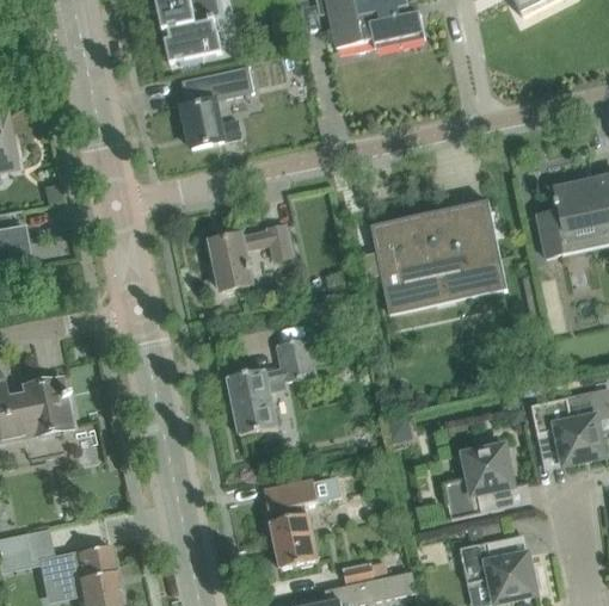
[(154,0),(167,62),(178,60),(178,66),(202,61),(201,55),(220,51),(213,16),(219,14),(215,0),(154,0)]
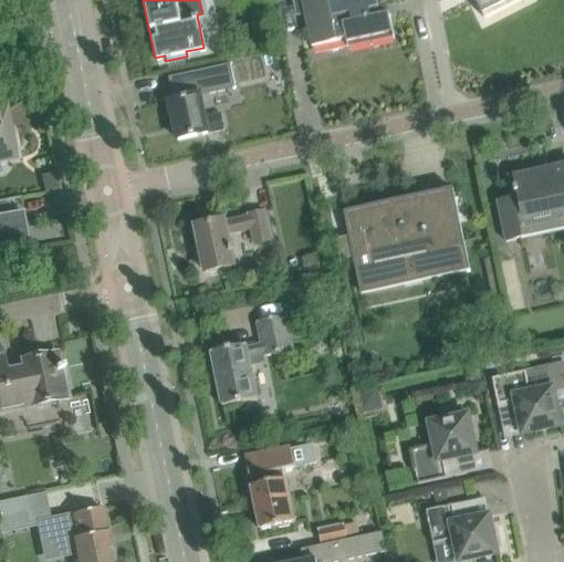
[(310,43),(344,37),(345,44),(346,44),(345,39),(390,30),(390,34),(392,34),(387,11),(377,13),(375,0),(290,0),(291,3),(301,2),(310,43)]
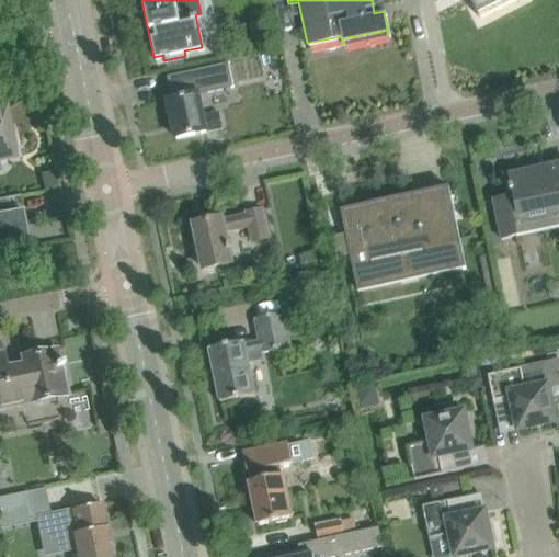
[(469,0),(478,14),(476,10),(494,0),(469,0)]
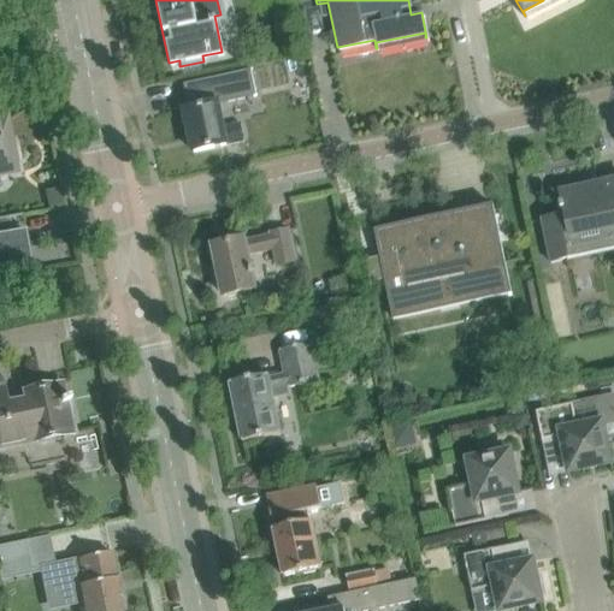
[(248,66),(182,81),(187,105),(182,106),(192,148),(241,137),(236,120),(220,124),(216,100),(254,93),(248,66)]
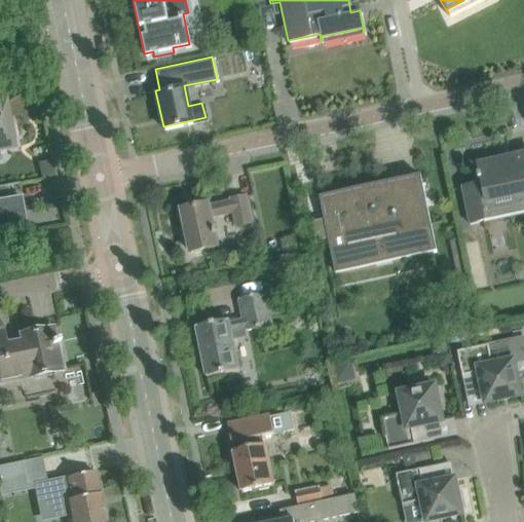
[(0,145),(10,144),(9,137),(13,137),(11,122),(6,122),(2,98),(0,98),(0,145)]
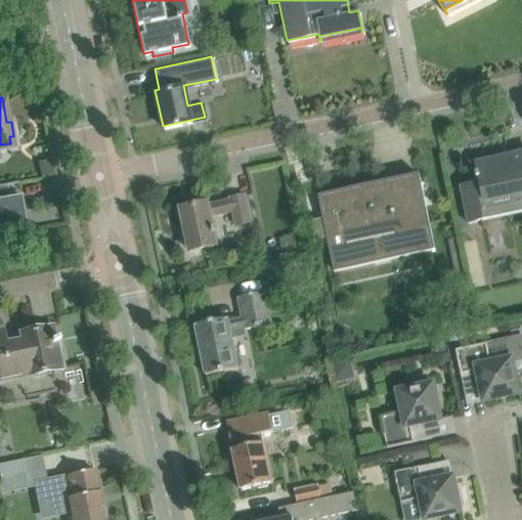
[(521,150),(474,162),(476,170),(474,171),(475,176),(477,176),(478,180),(460,184),(460,183),(459,183),(467,220),(486,216),(482,199),(507,193),(511,213),(521,210),(521,150)]
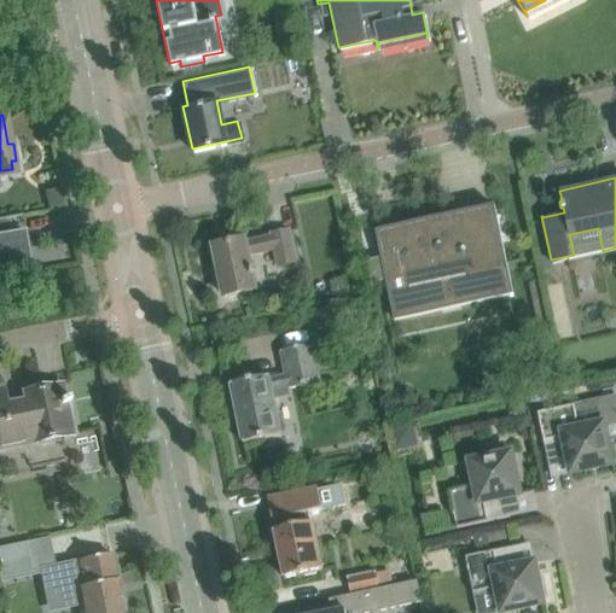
[(22,227),(10,229),(7,215),(19,214),(19,211),(0,215),(0,266),(28,261),(22,227)]
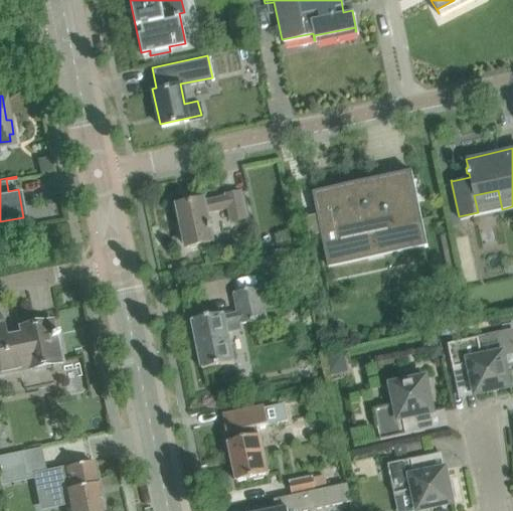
[(377,177),(312,190),(317,212),(321,232),(320,232),(326,260),(352,253),(350,240),(395,230),(397,244),(423,239),(413,191),(382,197),(377,177)]
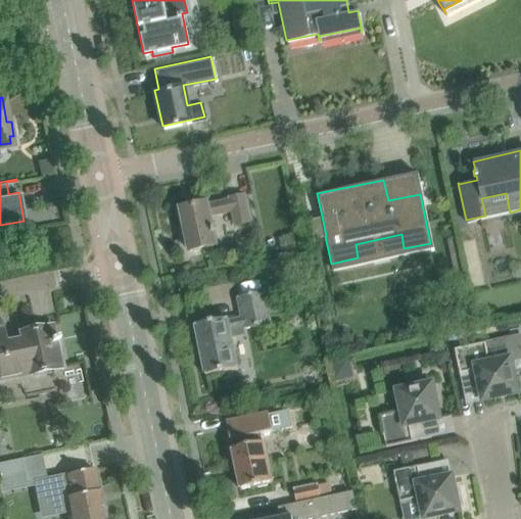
[(248,219),(247,213),(243,192),(227,195),(228,197),(205,201),(205,200),(179,206),(188,248),(214,242),(207,213),(230,208),(233,222),(248,219)]
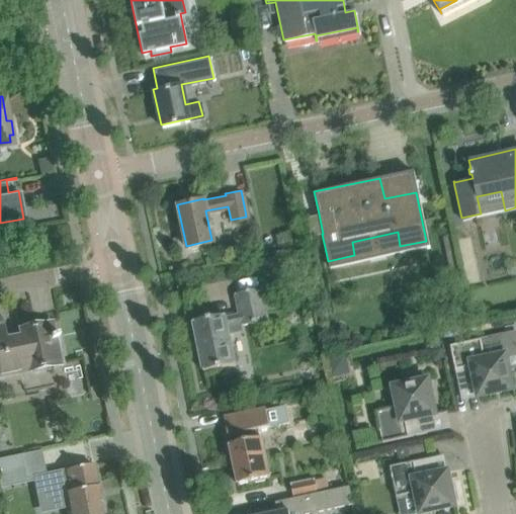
[(449,249),(444,250),(447,267),(452,266),(449,249)]
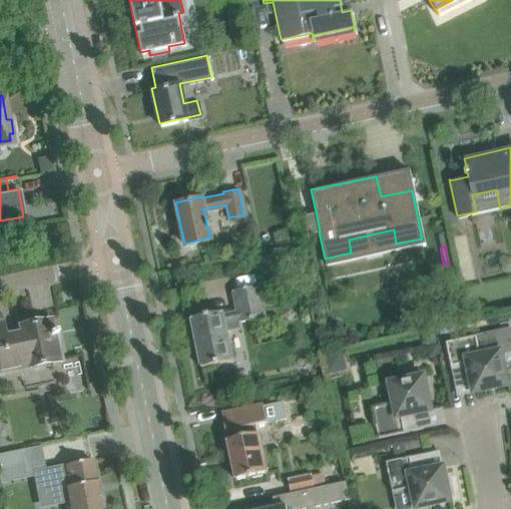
[(200,366),(219,362),(231,359),(223,320),(236,317),(237,320),(264,315),(257,283),(230,289),(235,309),(221,312),(221,310),(189,317),(200,366)]
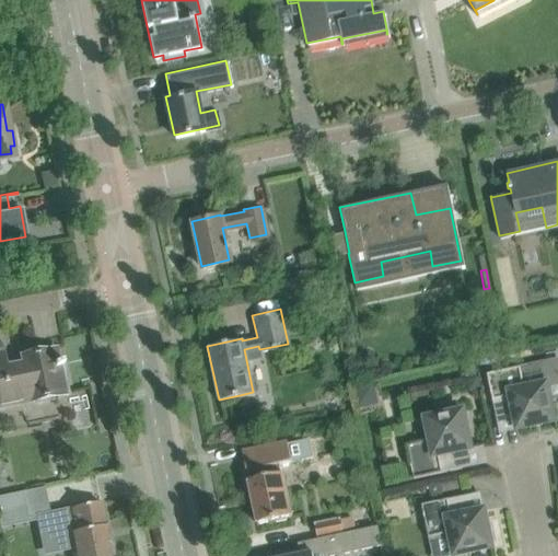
[(0,404),(28,397),(64,391),(58,362),(61,360),(60,357),(57,359),(54,346),(20,352),(21,359),(2,363),(0,350),(0,404)]
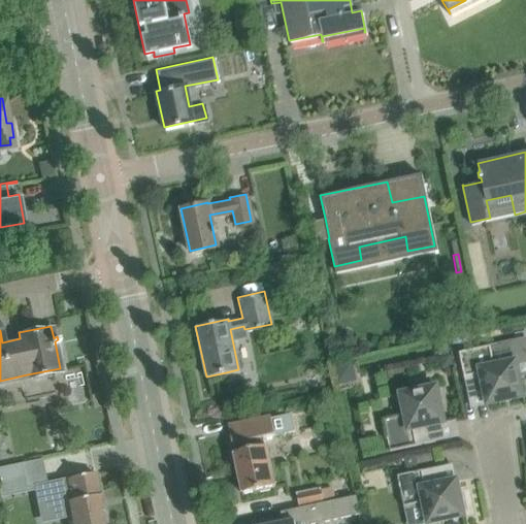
[(521,394),(517,374),(514,358),(492,362),(488,344),(457,350),(466,393),(483,390),(485,402),(521,394)]
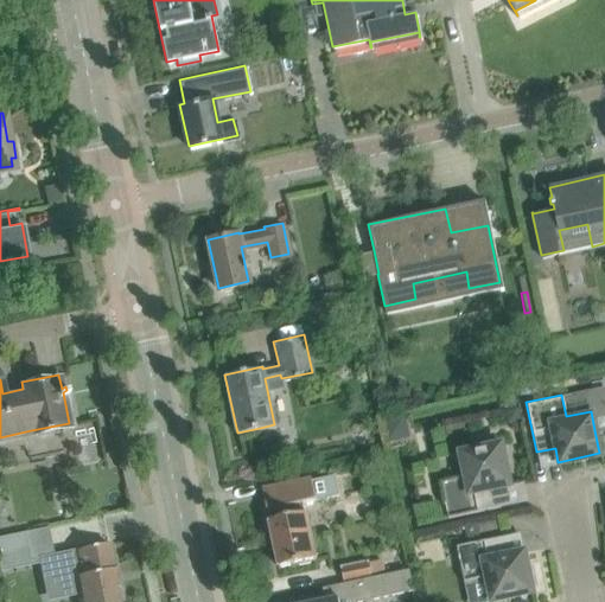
[(446,514),(476,508),(498,504),(495,486),(509,482),(500,441),(458,449),(464,474),(439,479),(446,514)]
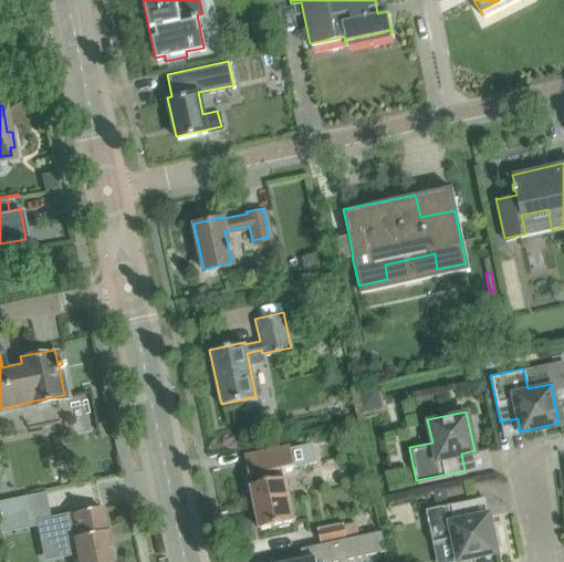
[(282,477),(282,475),(280,466),(293,464),(289,444),(242,453),(247,472),(249,472),(251,484),(249,484),(258,527),(293,519),(284,477),(282,477)]
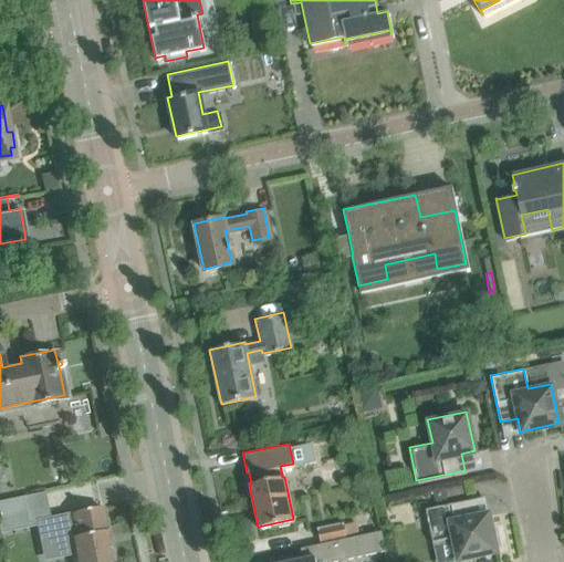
[(16,495),(0,498),(0,514),(19,511),(16,495)]
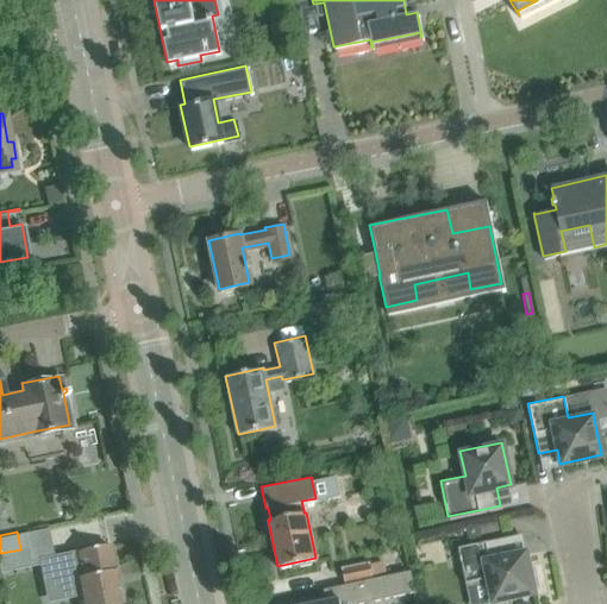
[(486,577),(487,578),(492,601),(533,592),(525,551),(511,553),(507,534),(456,545),(464,582),(486,577)]
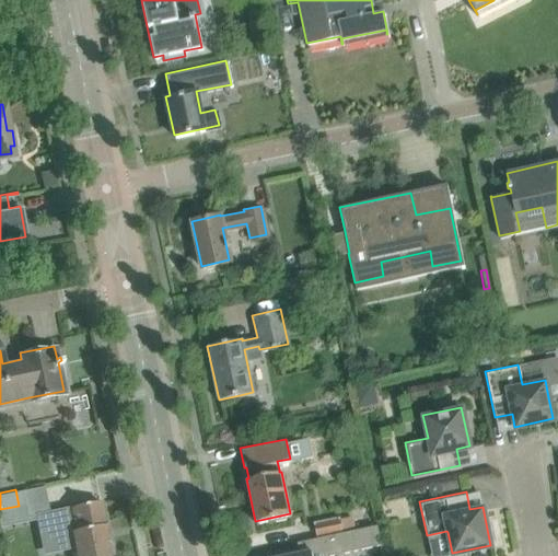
[(49,555),(107,555),(105,541),(107,540),(99,499),(57,508),(60,521),(72,518),(74,529),(46,535),(49,555)]
